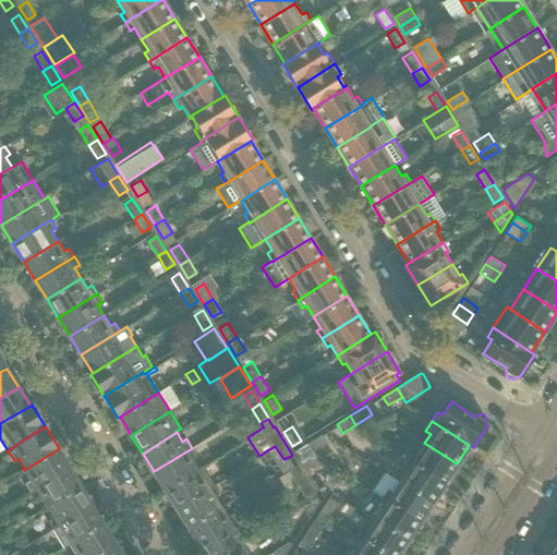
[(322,433),(306,443),(312,450),(313,450),(327,442),(322,433)]
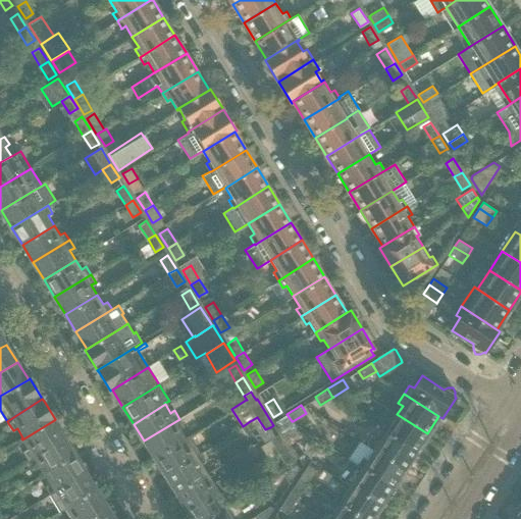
[(287,414),(275,420),(280,428),(293,421),(292,421),(287,414)]
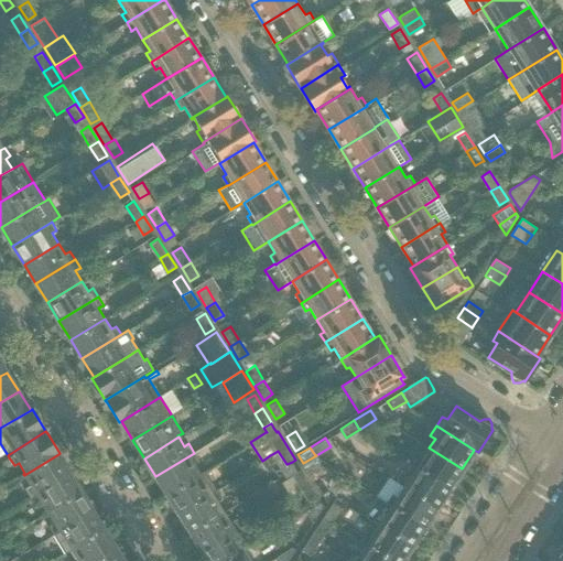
[(417,455),(411,463),(448,488),(462,468),(429,448),(422,459),(417,455)]
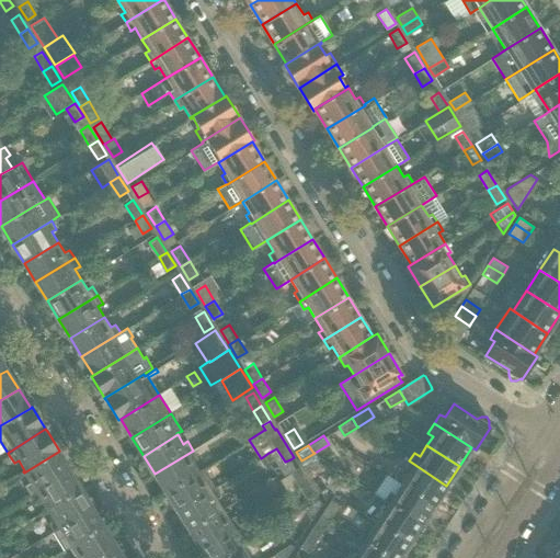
[(276,448),(271,452),(285,475),(290,471),(296,468),(290,459),(285,462),(276,448)]
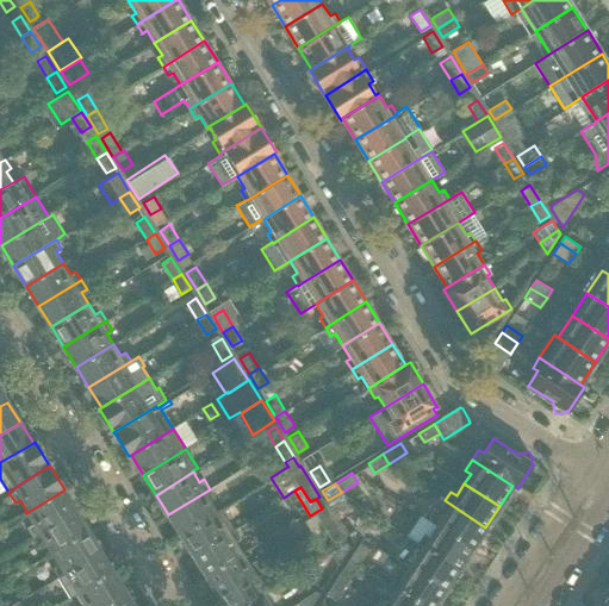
[(168,514),(181,535),(218,512),(210,500),(216,497),(210,489),(168,514)]
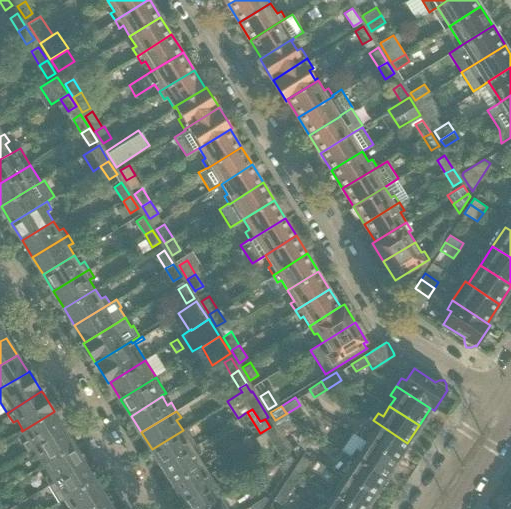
[(23,442),(28,450),(63,428),(53,412),(22,431),(27,440),(23,442)]
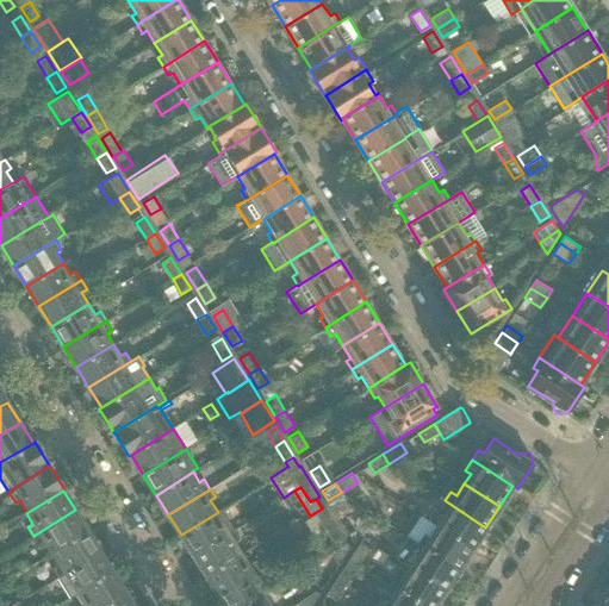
[(292,492),(284,498),(287,504),(296,498),(292,492)]
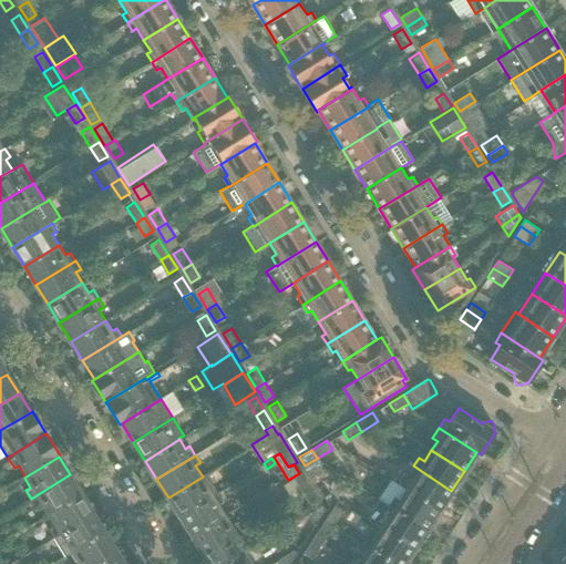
[(413,478),(405,489),(439,510),(451,491),(413,465),(409,474),(413,478)]
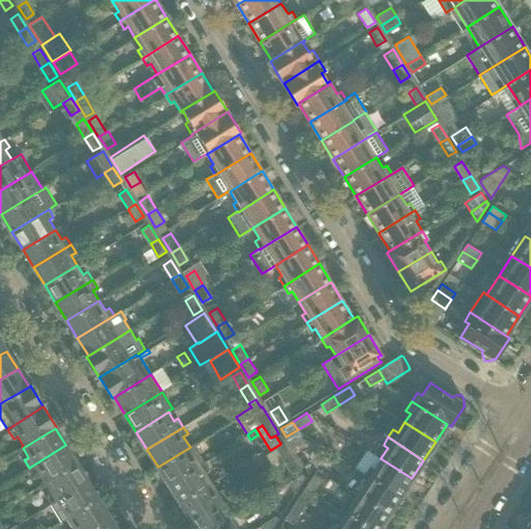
[(281,444),(275,447),(285,461),(293,457),(284,443),(281,444)]
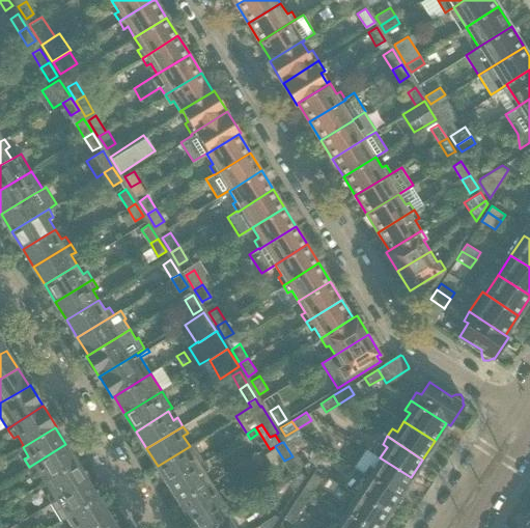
[(190,446),(158,466),(168,483),(204,461),(199,453),(194,443),(190,446)]
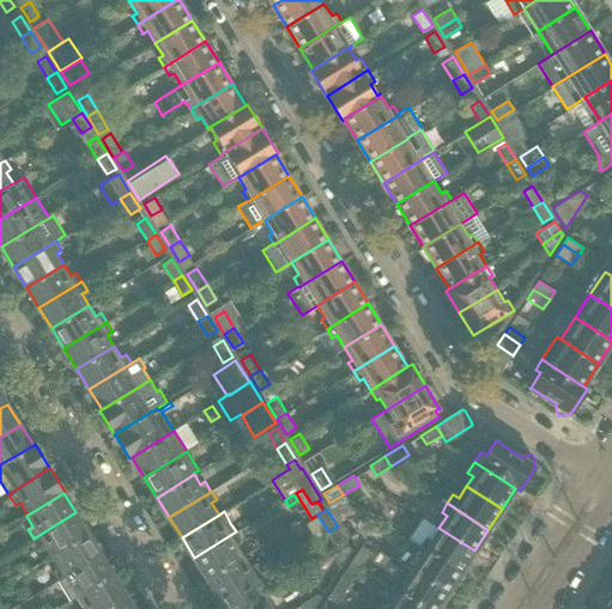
[(43,544),(50,556),(89,533),(76,512),(34,539),(40,547),(43,544)]
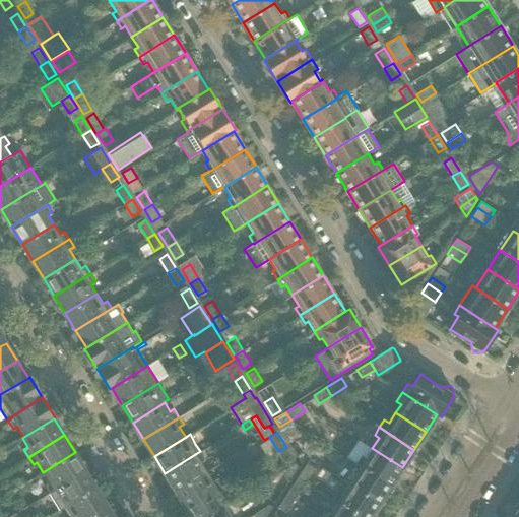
[(368,445),(357,462),(391,486),(402,467),(368,445)]
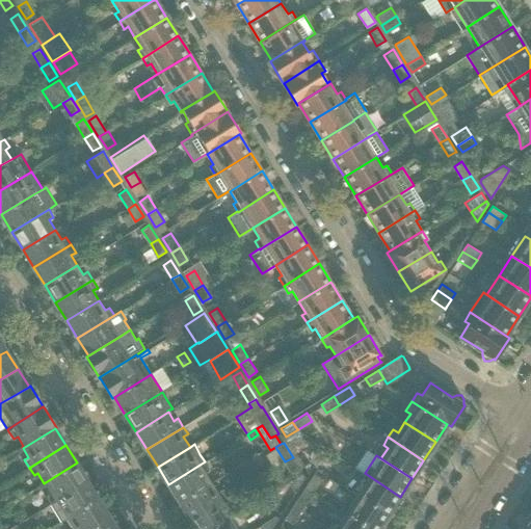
[(293,457),(285,461),(292,474),(300,469),(293,457)]
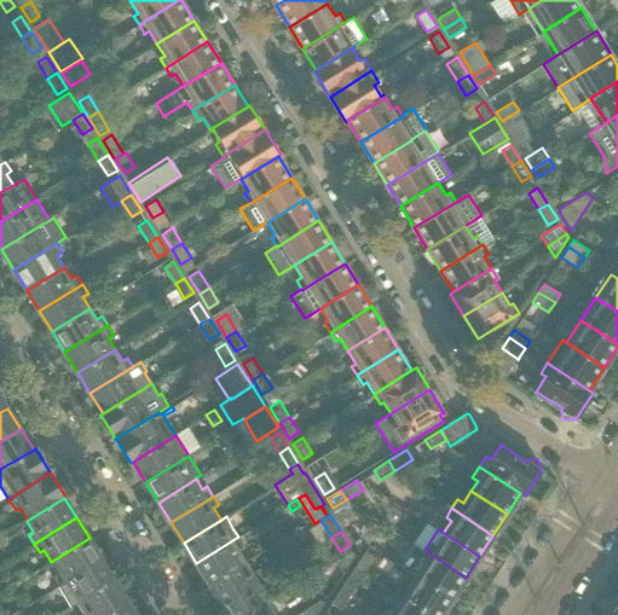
[(196,563),(208,584),(246,561),(240,549),(244,546),(238,537),(196,563)]
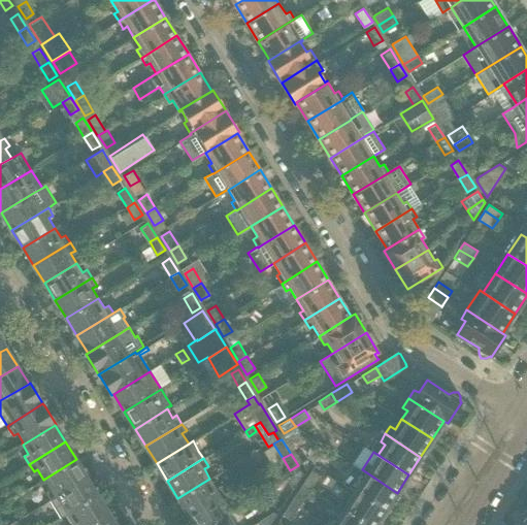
[(45,492),(51,499),(87,477),(76,459),(43,480),(50,489),(45,492)]
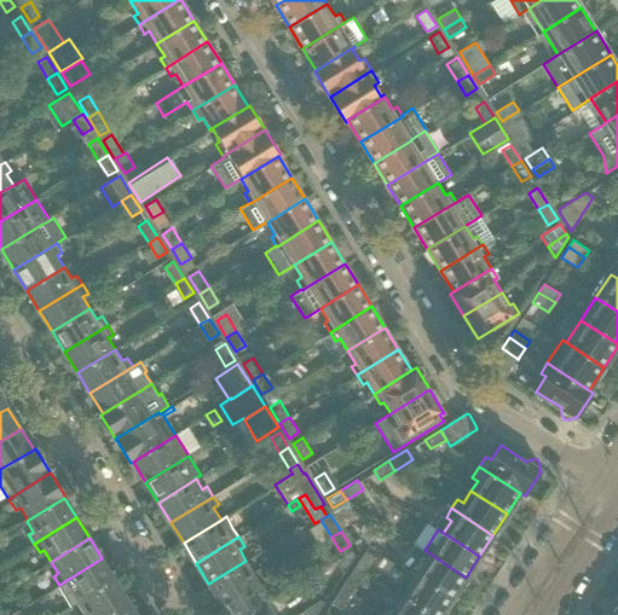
[(414,544),(400,564),(415,575),(420,578),(451,598),(466,578),(425,550),(414,544)]
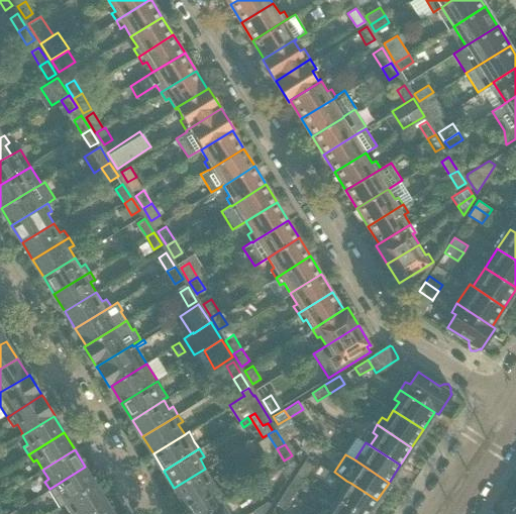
[(305,459),(297,474),(305,479),(313,465),(305,459)]
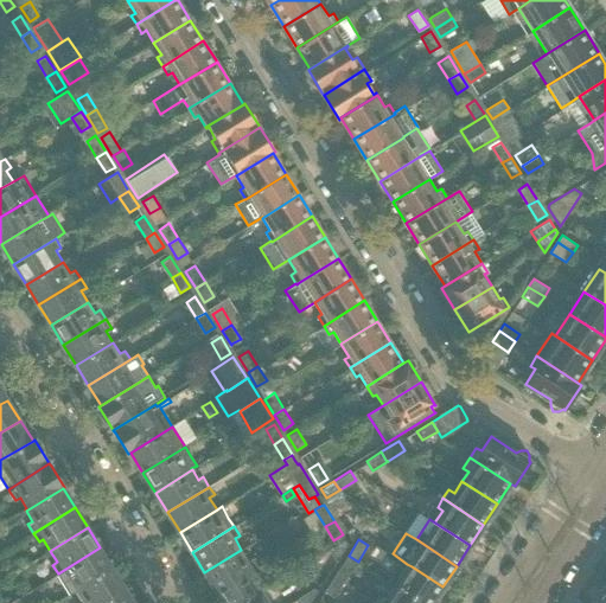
[(346,540),(330,550),(337,560),(348,543),(346,540)]
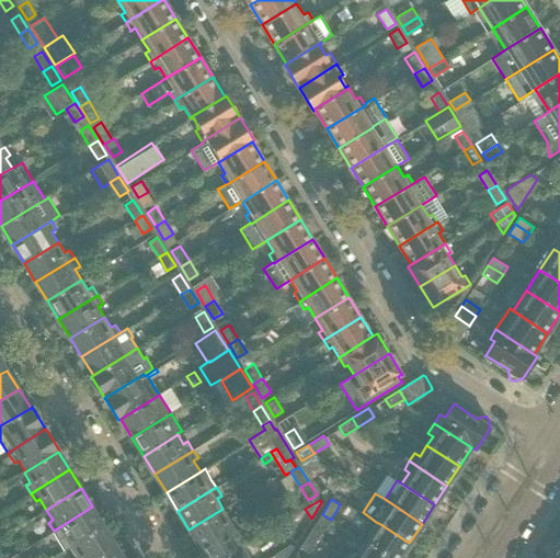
[(63,536),(69,547),(104,525),(92,507),(54,531),(58,538),(63,536)]
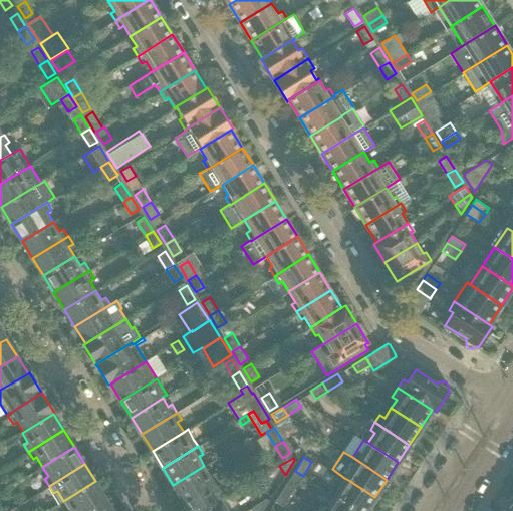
[(173,485),(184,502),(219,480),(214,473),(210,475),(204,466),(173,485)]
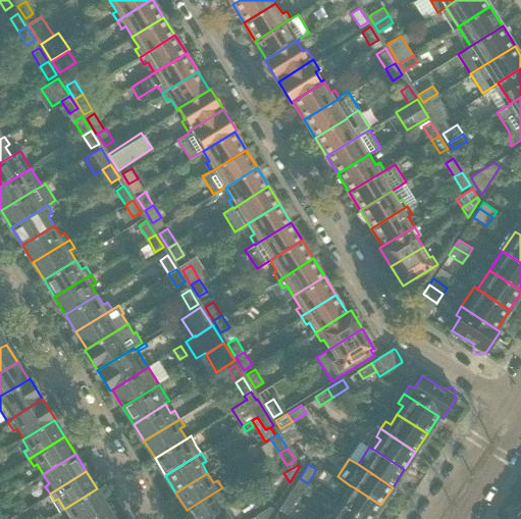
[(296,483),(288,496),(296,501),(308,483),(300,478),(296,483)]
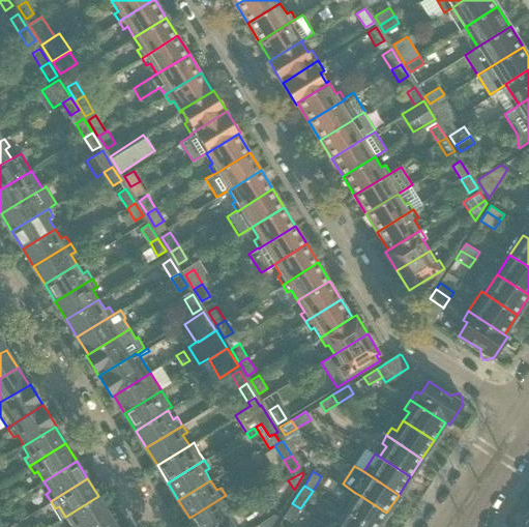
[(355,493),(344,510),(369,526),(377,526),(386,513),(359,495),(355,493)]
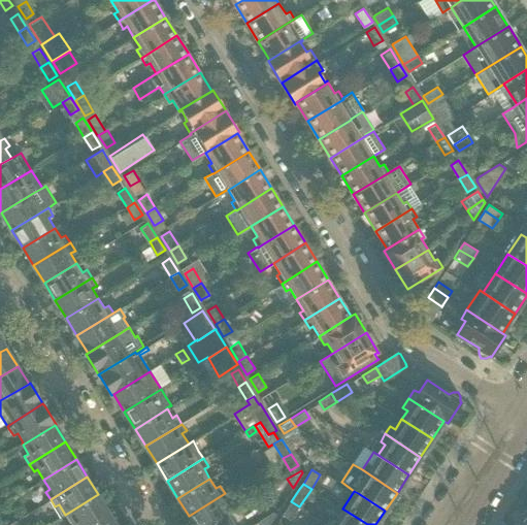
[(189,516),(194,524),(211,524),(231,513),(226,503),(230,501),(225,493),(189,516)]
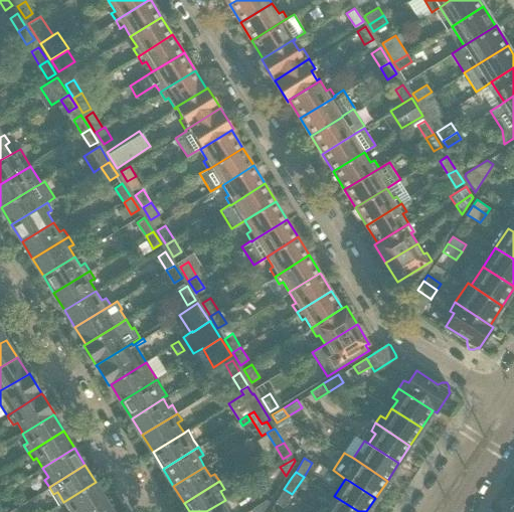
[(67,511),(84,511),(106,499),(96,482),(63,502),(69,511),(67,511)]
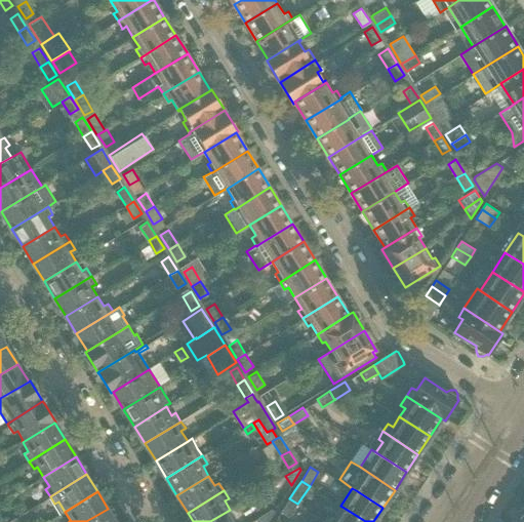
[(289,498),(281,511),(289,516),(297,504),(289,498)]
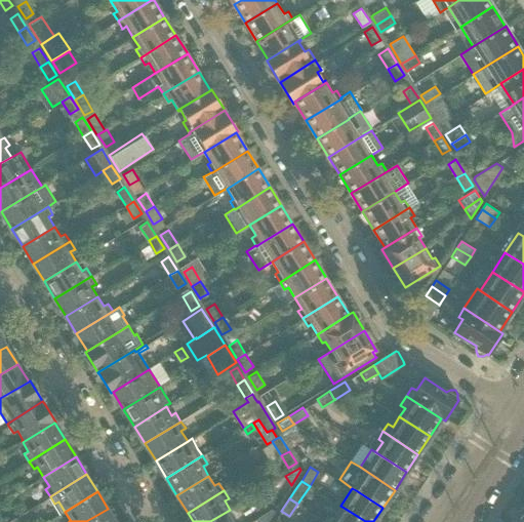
[(329,514),(324,521),(326,521),(365,521),(340,506),(333,517),(329,514)]
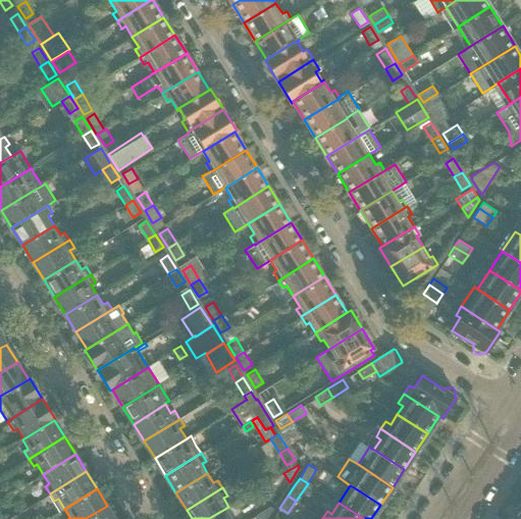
[(271,505),(257,514),(259,518),(266,518),(273,509),(271,505)]
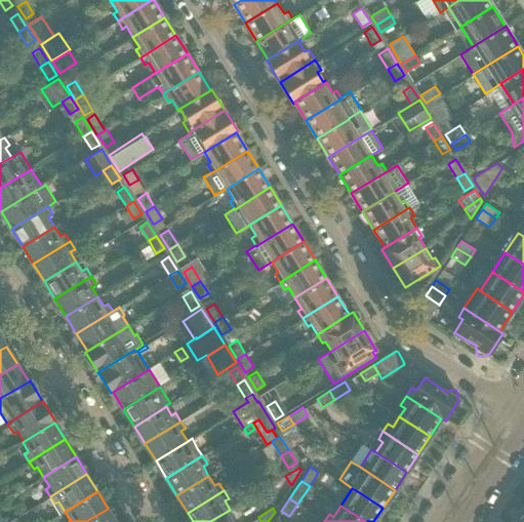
[(86,521),(116,521),(108,509),(86,521)]
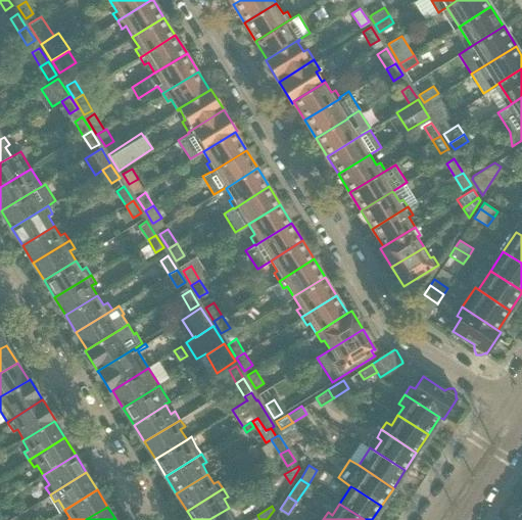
[(232,519),(231,518),(235,516),(230,508),(229,508),(209,519),(232,519)]
